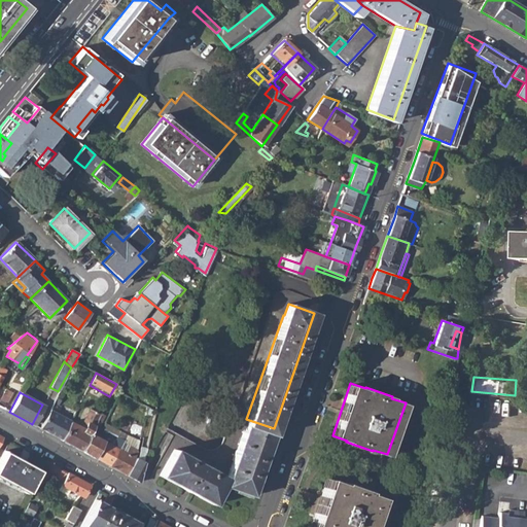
[(0,402),(0,407),(5,410),(9,401),(3,397),(0,402)]
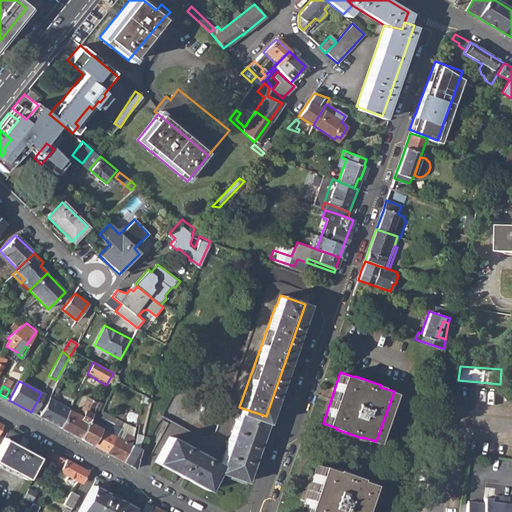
[(51,391),(47,397),(55,401),(58,395),(51,391)]
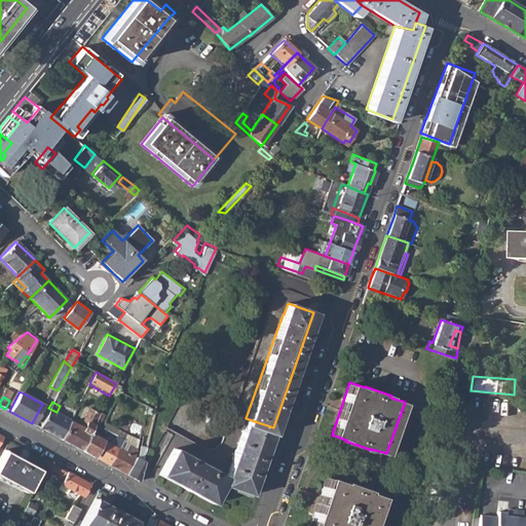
[(57,412),(48,408),(38,426),(47,431),(60,439),(68,423),(70,419),(57,412)]
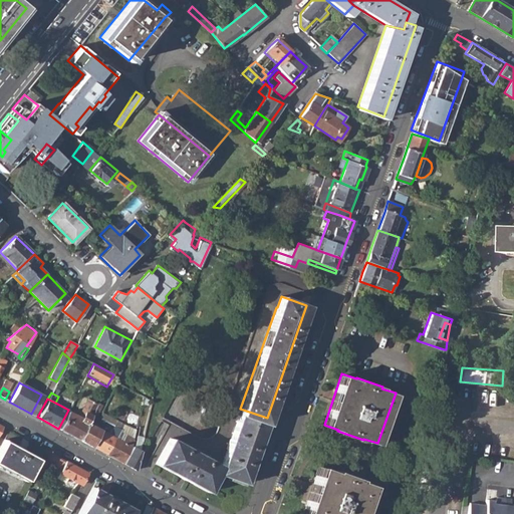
[(86,401),(76,419),(86,424),(87,422),(95,407),(86,401)]
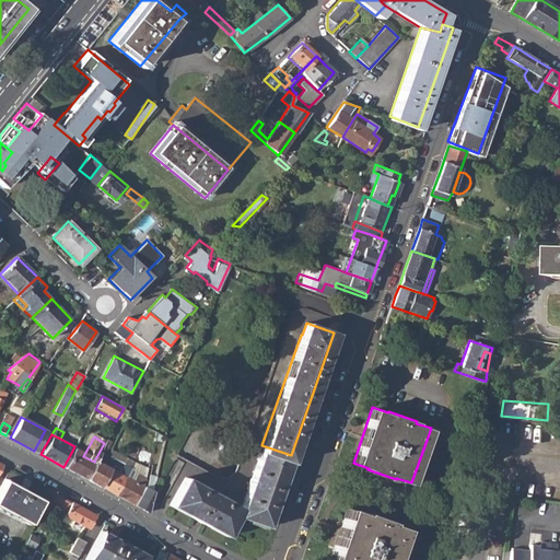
[(267,522),(291,455),(261,445),(242,502),(238,511),(267,522)]
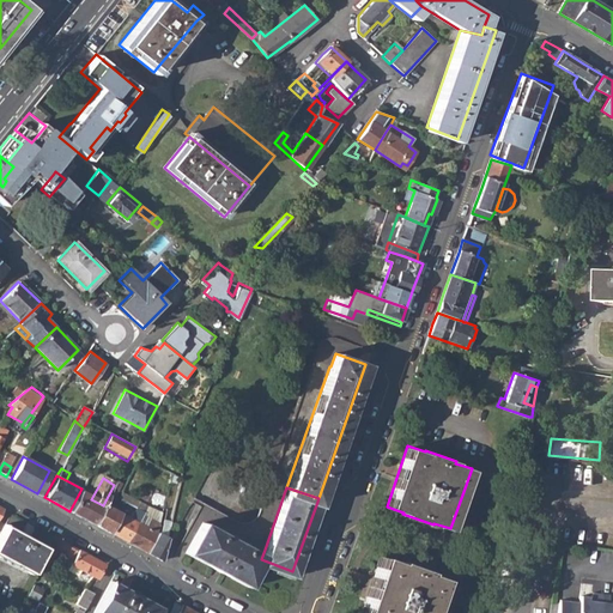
[(119,497),(134,507),(138,501),(121,491),(119,497)]
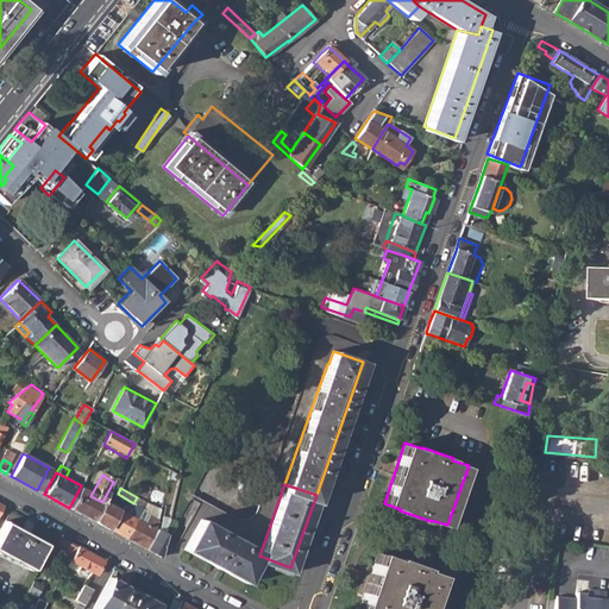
[(93,520),(102,502),(90,496),(79,490),(69,508),(79,513),(93,520)]
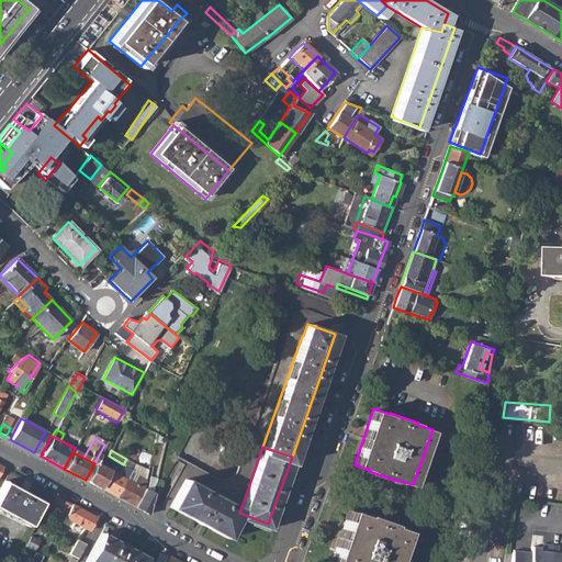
[(124,464),(132,469),(135,463),(134,463),(126,459),(123,464),(124,464)]
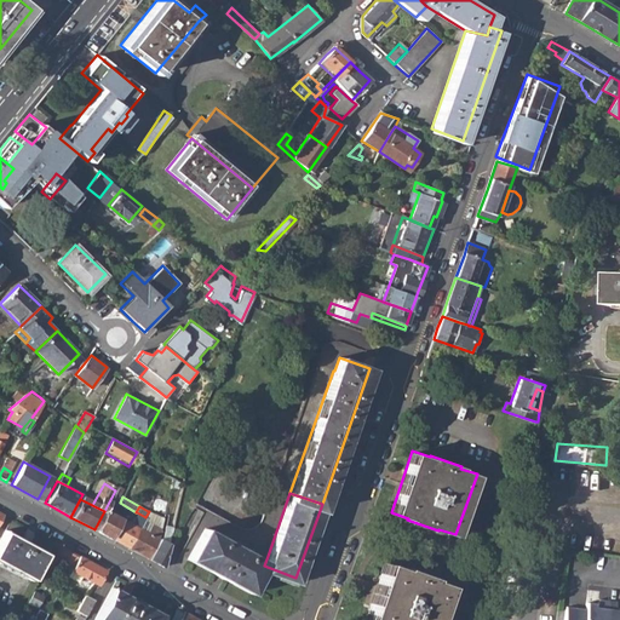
[(101,533),(109,538),(120,517),(105,509),(104,511),(95,529),(101,533)]
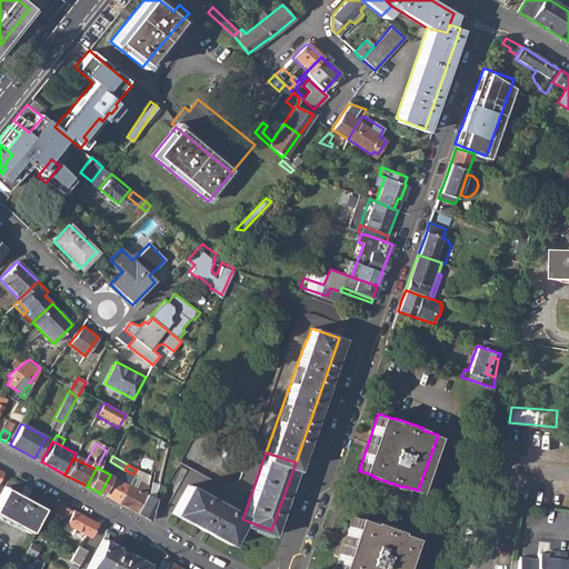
[(133,475),(128,485),(133,488),(138,480),(145,483),(148,473),(137,469),(133,475)]
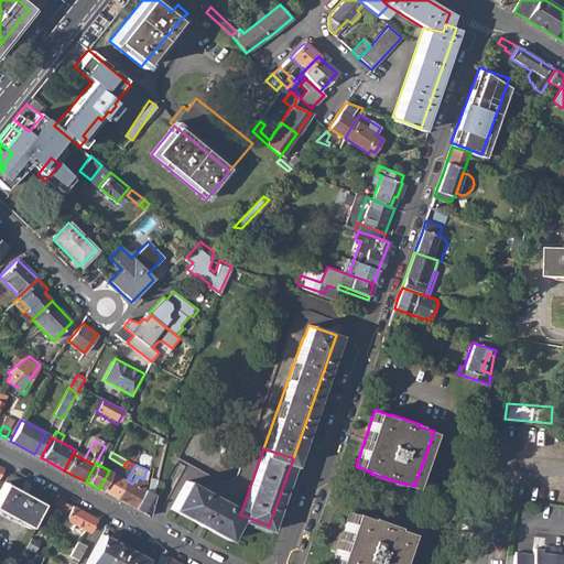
[(105,492),(117,498),(127,480),(132,470),(125,466),(119,476),(109,470),(99,489),(105,492)]
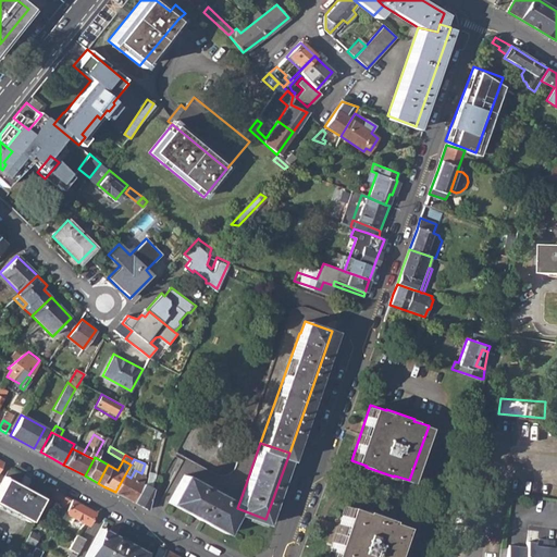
[(172,499),(226,528),(237,508),(240,499),(186,472),(172,499)]
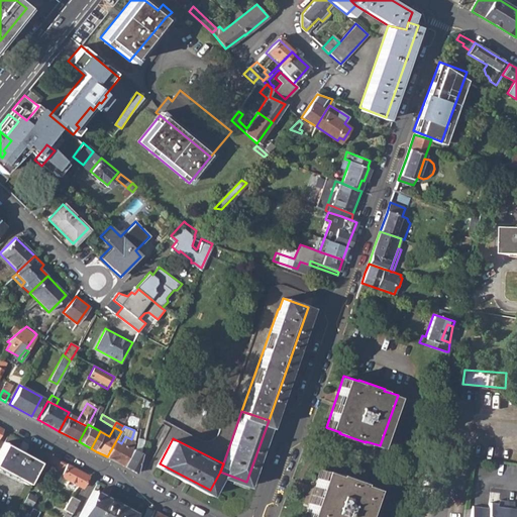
[(123,466),(132,449),(121,443),(116,440),(107,456),(111,459),(123,466)]
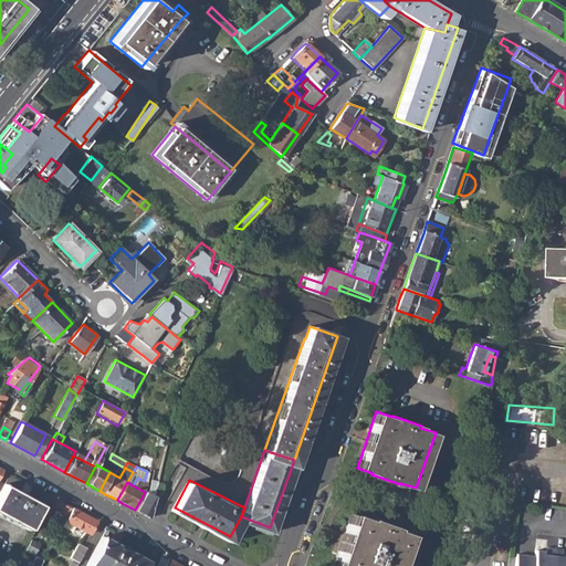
[(0,491),(0,515),(28,531),(41,504),(3,484),(0,491)]
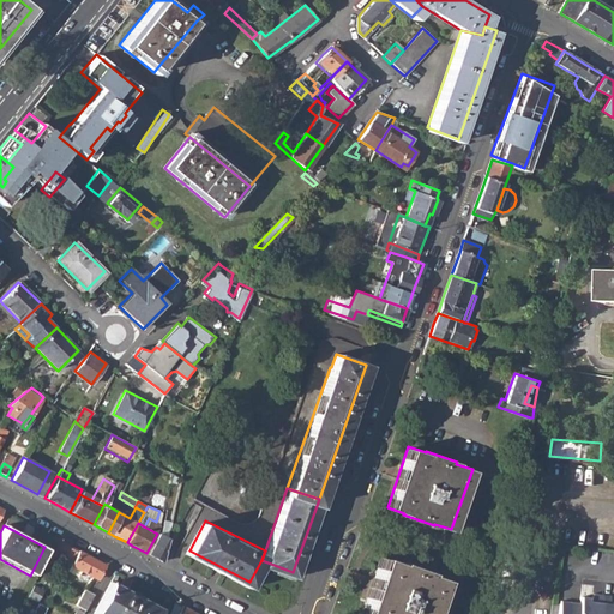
[(157,534),(146,553),(156,559),(161,561),(167,536),(158,531),(157,534)]
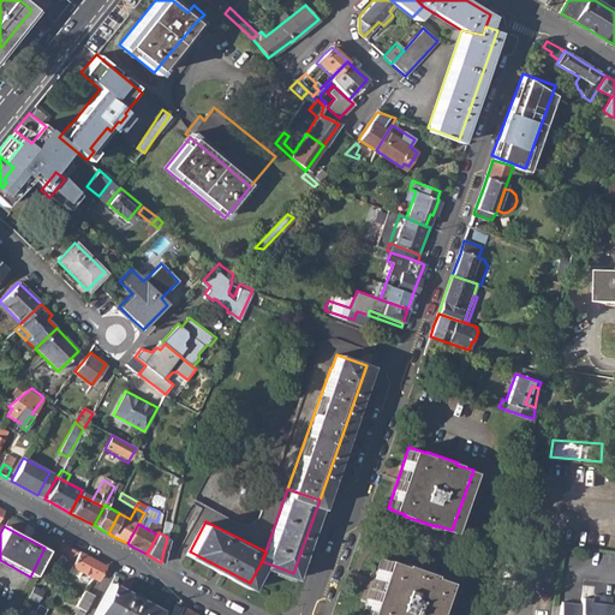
[(64,566),(67,568),(69,565),(76,550),(65,544),(58,541),(49,554),(66,561),(64,566)]
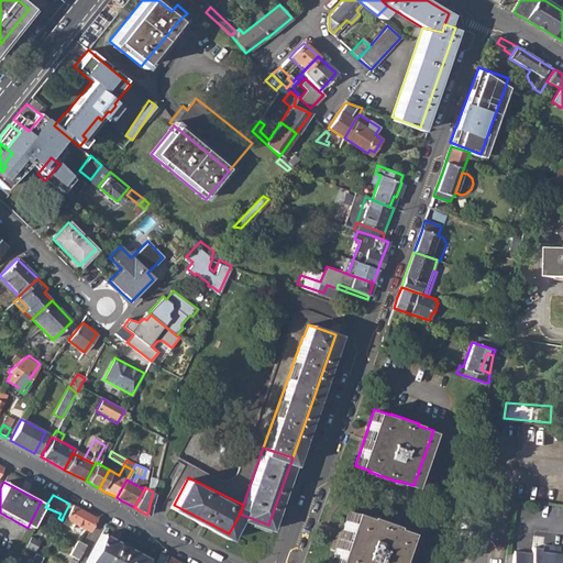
[(63,517),(88,530),(95,518),(81,510),(69,504),(63,517)]
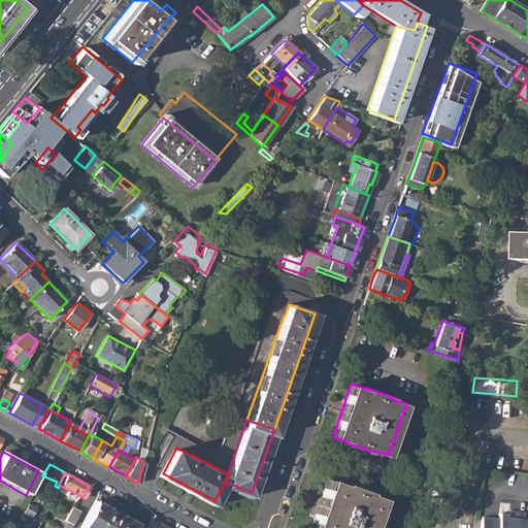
[(371,527),(383,498),(368,493),(368,492),(342,483),(341,483),(328,479),(318,507),(309,527),(371,527)]
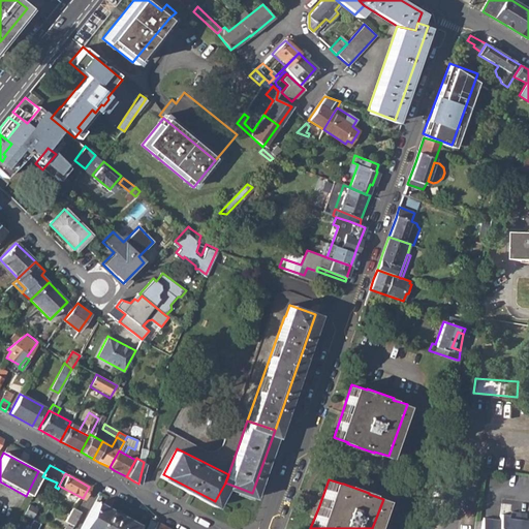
[(81,528),(83,528),(136,528),(139,525),(96,501),(81,528)]
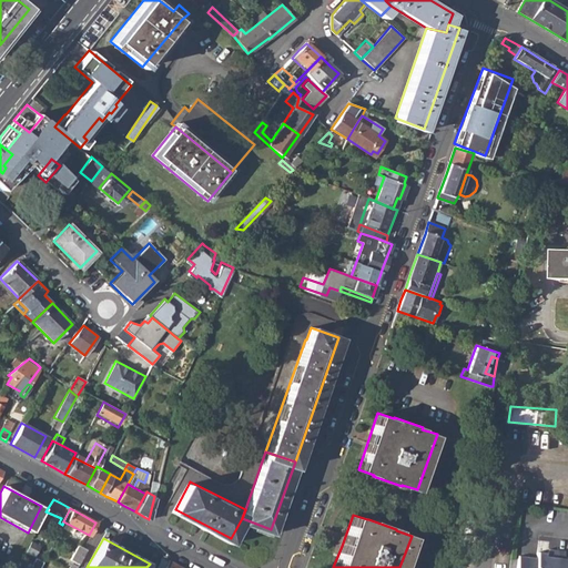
[(24,550),(33,555),(39,545),(30,540),(24,550)]
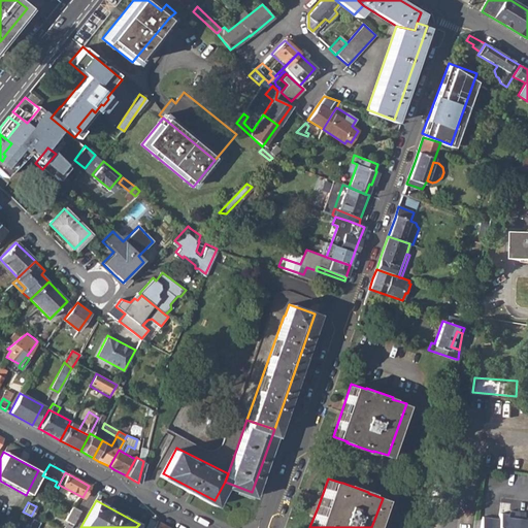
[(63,521),(70,524),(78,509),(71,505),(63,521)]
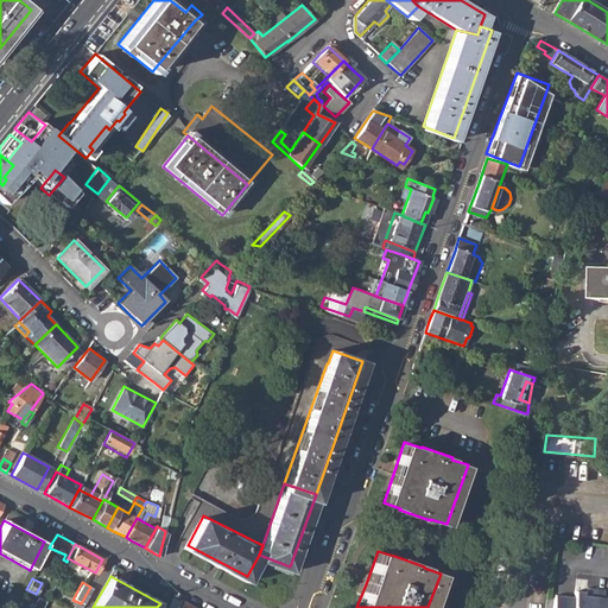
[(591,607),(595,588),(586,587),(586,591),(574,590),(574,597),(553,595),(551,607),(591,607)]
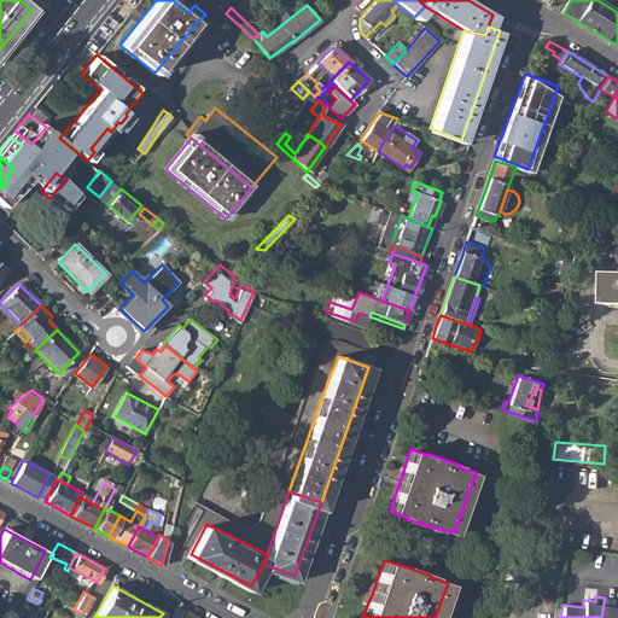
[(617,617),(617,604),(616,607),(612,607),(613,599),(605,598),(601,617),(617,617)]
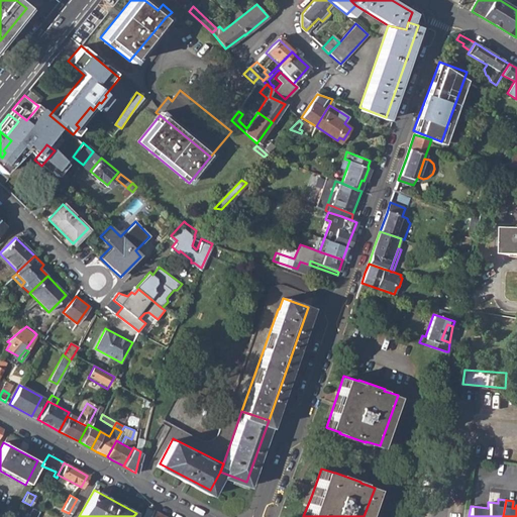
[(164,516),(157,513),(146,507),(141,516),(164,516)]
